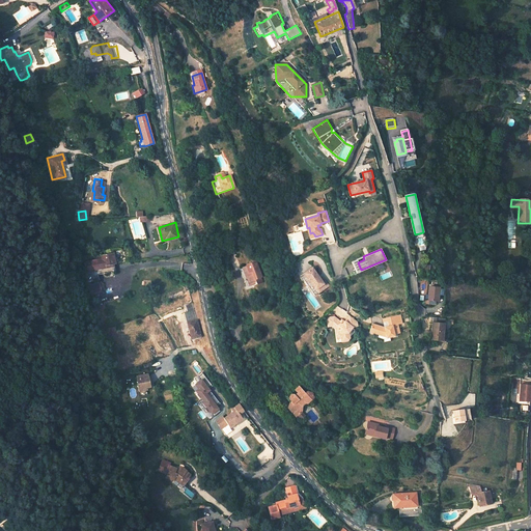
[(113,254),(102,256),(102,259),(91,261),(85,262),(86,272),(92,271),(104,269),(103,266),(113,263),(115,263),(113,254)]
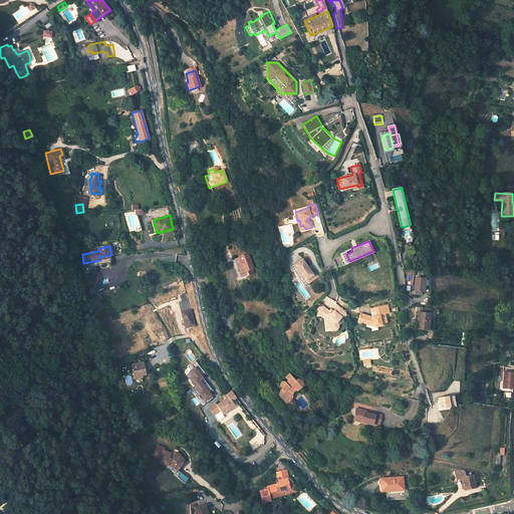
[(352,251),(351,248),(340,253),(344,263),(349,261),(346,254),(352,251)]
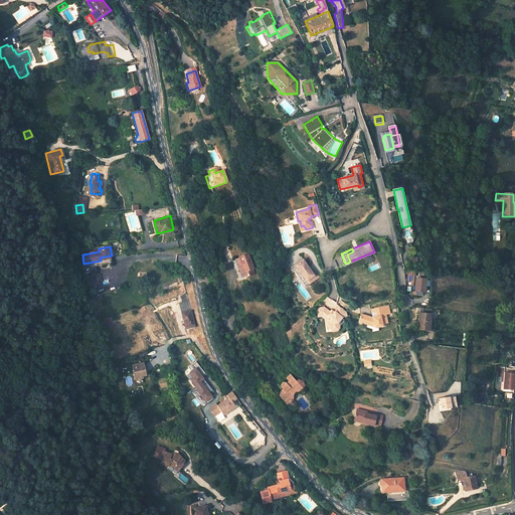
[(252,269),(247,254),(237,258),(238,259),(233,261),(236,269),(234,270),(238,279),(246,276),(246,277),(253,274),(251,270),(252,269)]
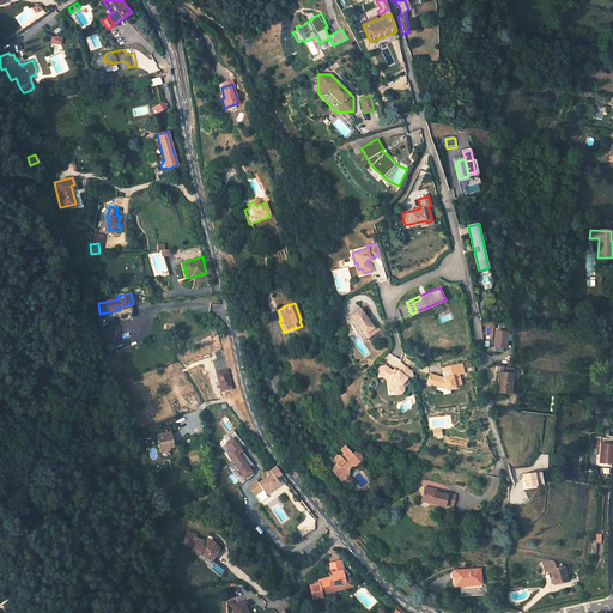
[(360,309),(351,315),(364,334),(366,332),(370,337),(374,333),(371,329),(374,328),(371,326),(360,309)]
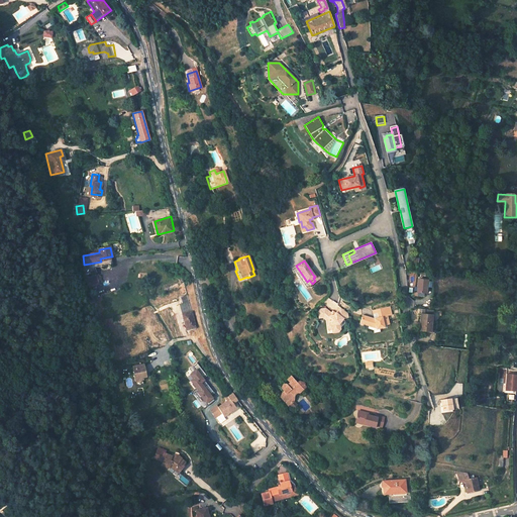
[(95,278),(85,281),(87,289),(97,285),(95,278)]
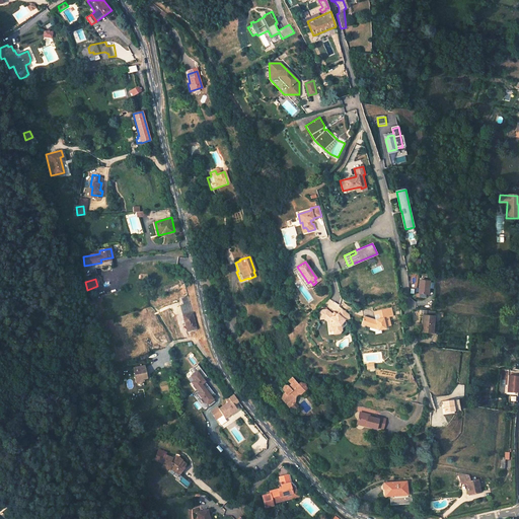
[(430,282),(420,281),(419,294),(420,294),(420,298),(427,298),(427,294),(428,295),(430,282)]
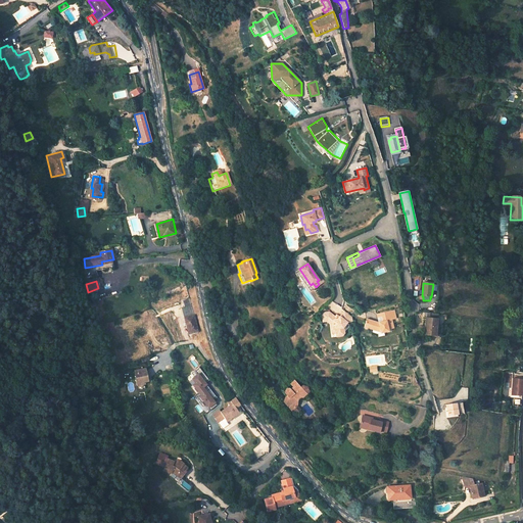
[(189,297),(183,299),(184,306),(191,305),(189,297)]
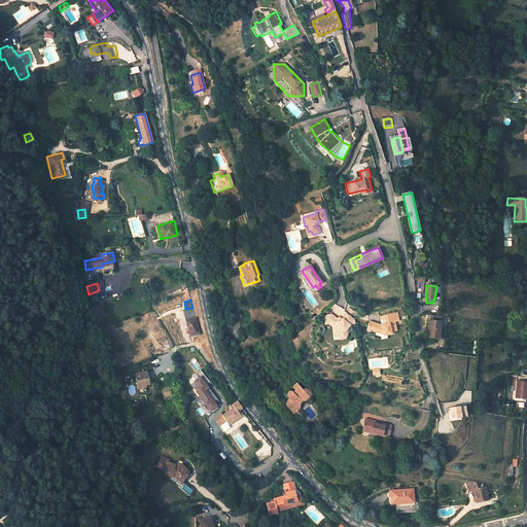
[(192,308),(182,311),(189,337),(198,335),(196,326),(197,326),(192,308)]
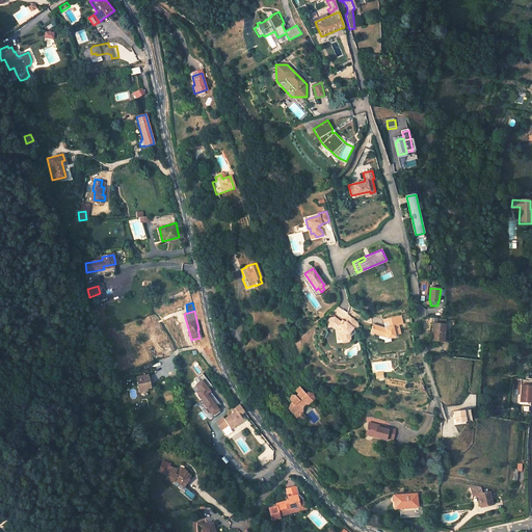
[(386,334),(388,340),(396,338),(396,336),(401,335),(399,325),(403,324),(401,316),(388,319),(390,327),(384,328),(383,320),(373,324),(370,333),(378,336),(382,338),(383,333),(386,334)]
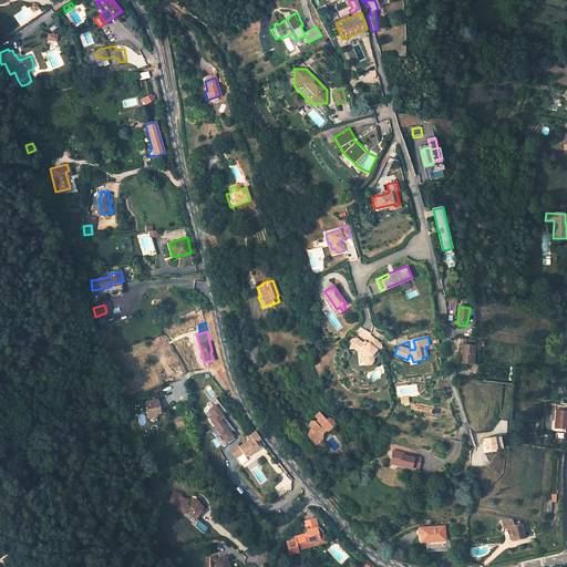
[(364,360),(364,361),(364,366),(371,364),(374,361),(373,357),(372,356),(377,348),(382,348),(381,343),(373,338),(370,342),(369,342),(367,344),(363,346),(363,343),(357,338),(351,339),(349,342),(350,349),(353,348),(358,351),(360,351),(361,357),(364,360)]
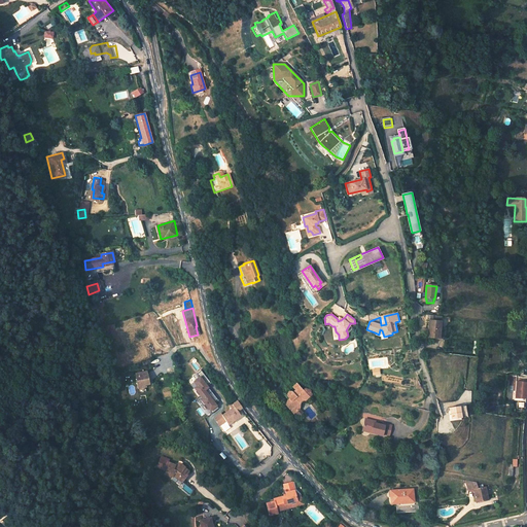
[(437,315),(426,314),(423,337),(435,338),(437,315)]
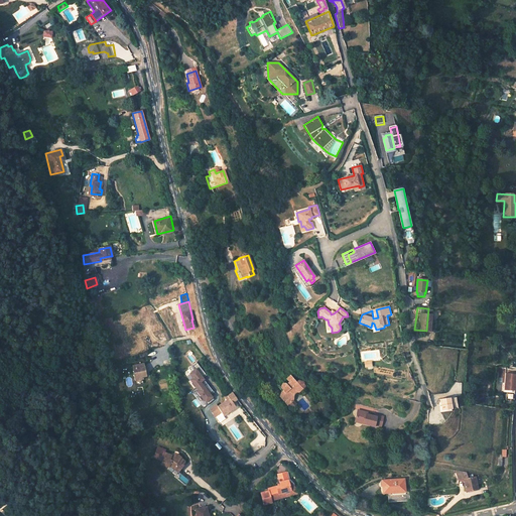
[(205,374),(197,363),(192,366),(195,369),(192,371),(197,375),(190,380),(192,382),(191,383),(195,387),(196,386),(199,390),(196,392),(199,397),(201,396),(204,399),(208,404),(215,399),(210,393),(214,390),(207,383),(203,387),(199,383),(206,378),(204,376),(205,374)]
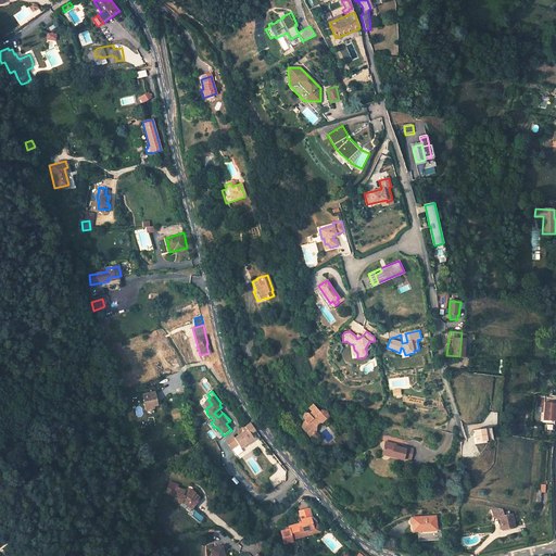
[(155,406),(152,392),(140,396),(144,409),(155,406)]
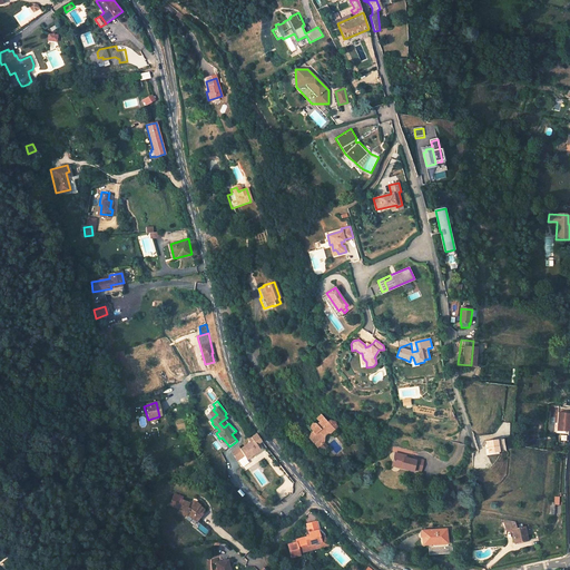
[(569,418),(569,412),(558,412),(557,430),(569,431),(569,420),(569,418)]
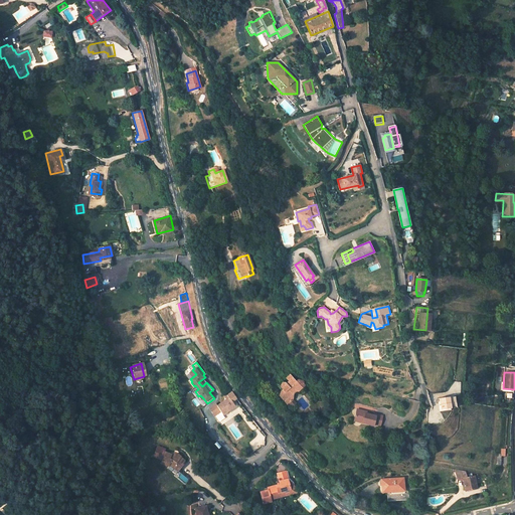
[(296,391),(303,386),(304,382),(299,381),(297,382),(292,375),(288,378),(290,382),(287,384),(287,383),(286,383),(285,383),(284,383),(283,383),(282,384),(282,385),(282,386),(282,387),(283,387),(284,389),(283,390),(282,391),(280,394),(287,403),(292,399),(291,395),(291,393),(295,390),(296,391)]
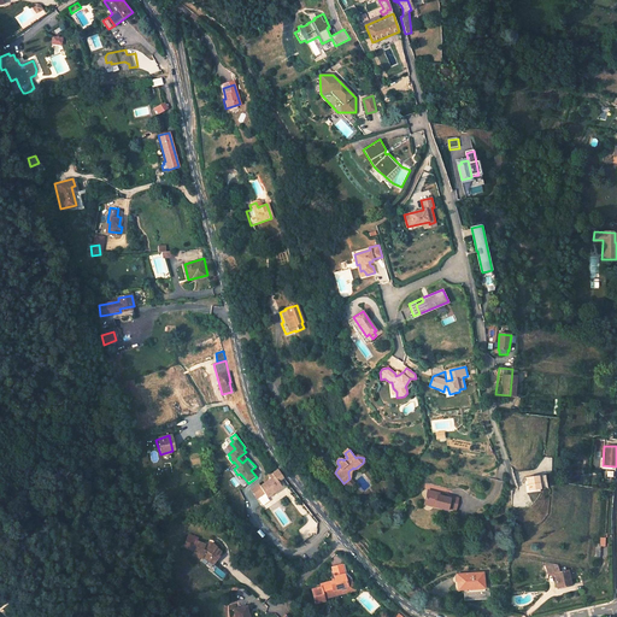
[(238,475),(234,469),(233,470),(240,480),(244,477),(240,474),(238,475)]
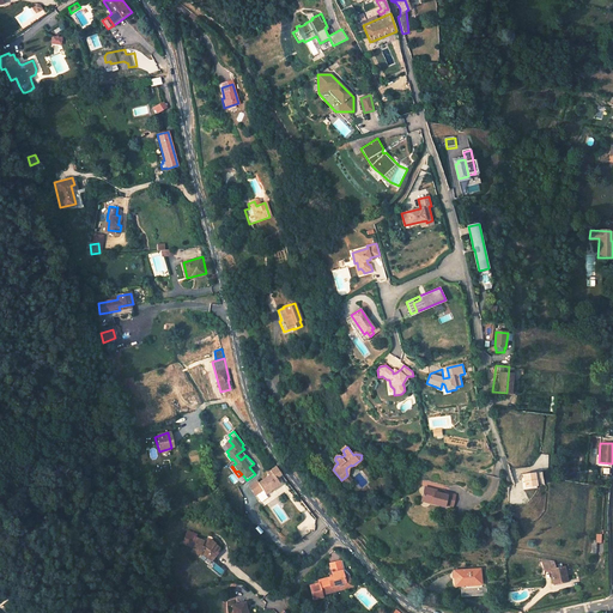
[(275,466),(269,471),(271,474),(272,473),(275,479),(281,474),(275,466)]
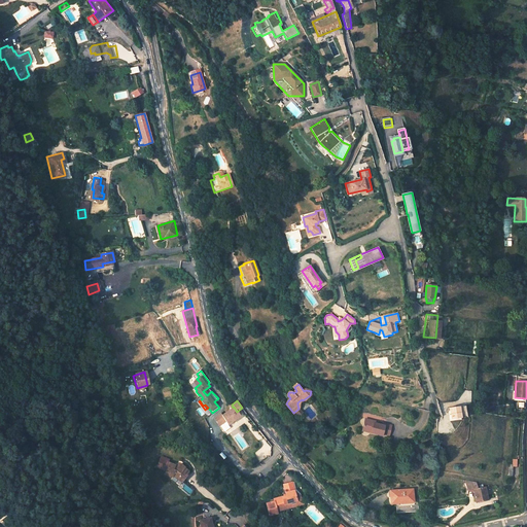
[(526,401),(518,400),(517,409),(525,410),(526,401)]
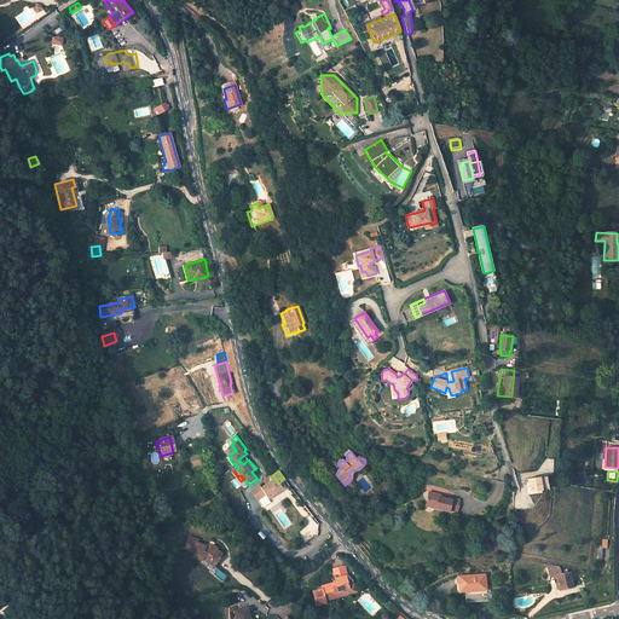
[(528,478),(530,492),(548,490),(547,476),(528,478)]
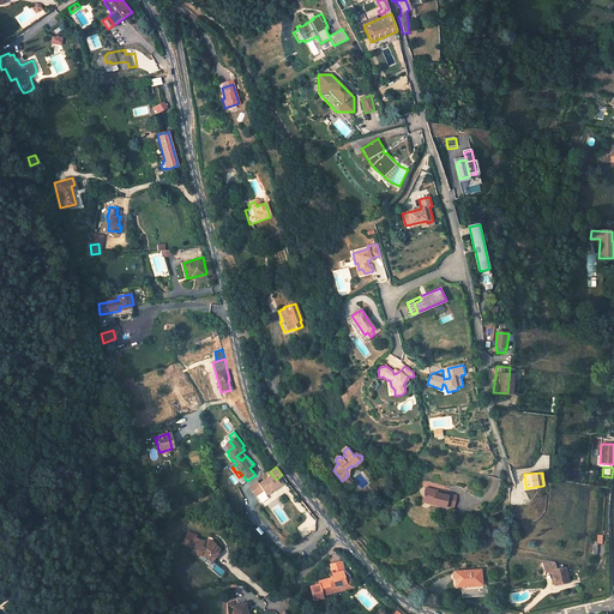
[(276,480),(272,474),(271,475),(258,483),(260,487),(265,494),(280,485),(276,480)]
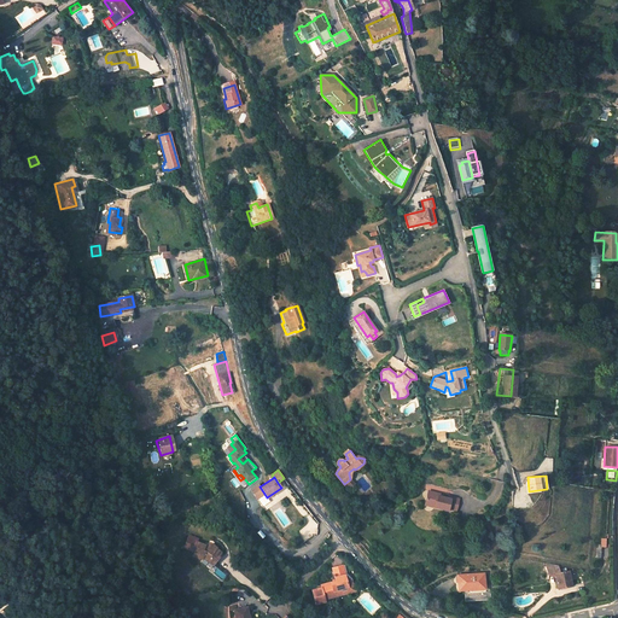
[(258,485),(251,491),(255,496),(262,490),(260,487),(258,485)]
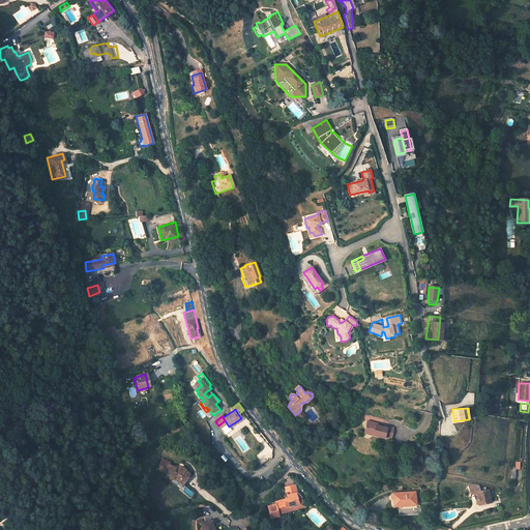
[(371,436),(384,439),(384,437),(391,439),(393,429),(387,428),(387,429),(377,427),(378,425),(367,422),(364,432),(372,434),(371,436)]
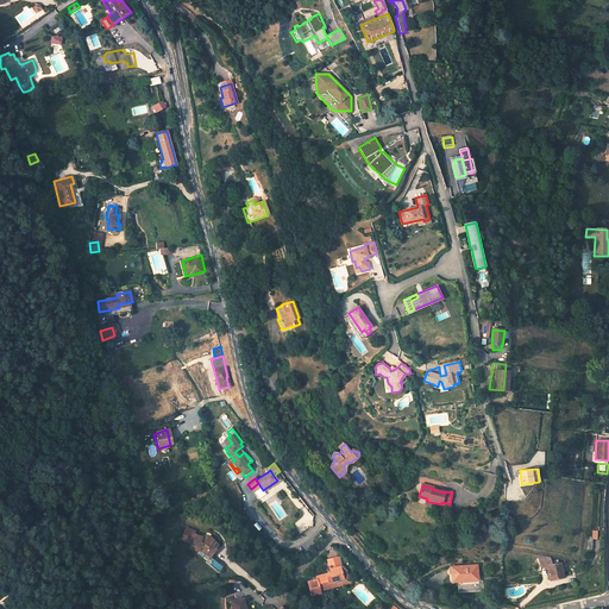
[(192,547),(200,551),(199,554),(205,557),(207,554),(208,552),(209,551),(212,553),(219,545),(213,540),(214,539),(209,537),(208,538),(202,535),(202,537),(194,534),(192,538),(189,537),(187,541),(193,544),(192,547)]
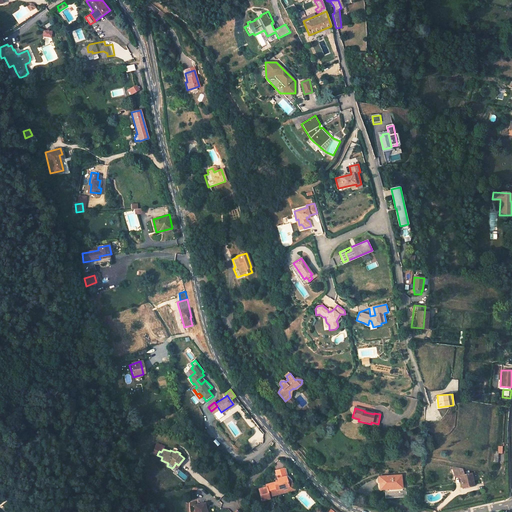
[(463,469),(452,466),(454,477),(460,476),(462,487),(473,485),(471,473),(464,474),(463,469)]
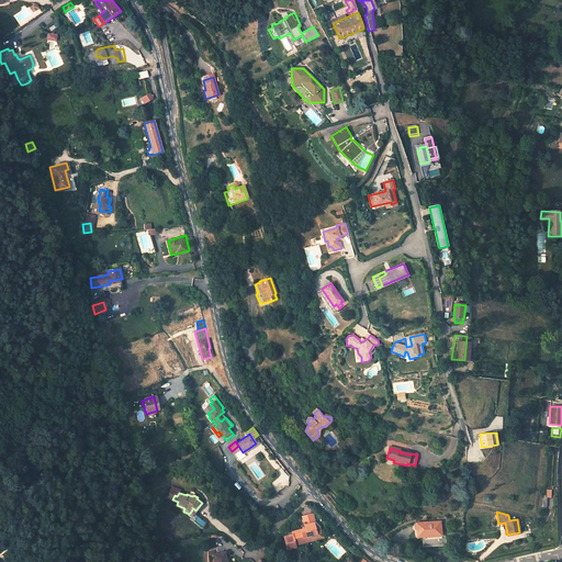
[(305,528),(292,532),(293,535),(295,546),(305,542),(304,537),(317,534),(312,514),(303,517),(305,528)]
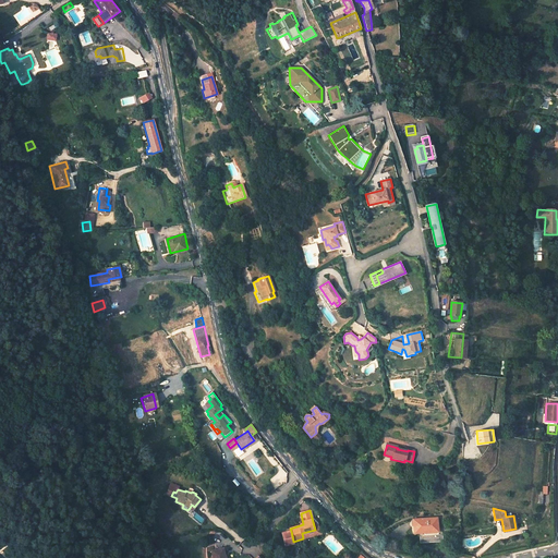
[(436,518),(412,520),(413,534),(423,533),(423,531),(437,530),(436,518)]
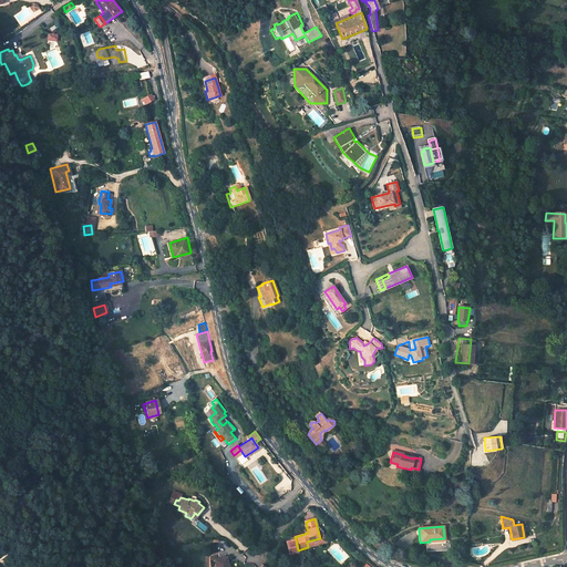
[(298,550),(296,539),(287,542),(290,555),(299,553),(298,550)]
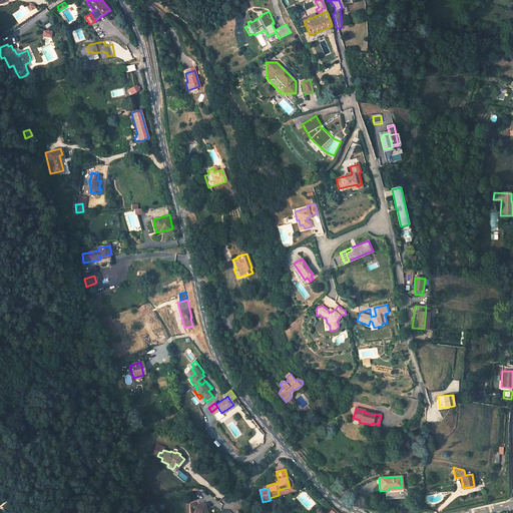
[(206,512),(205,504),(194,507),(195,512),(206,512)]
